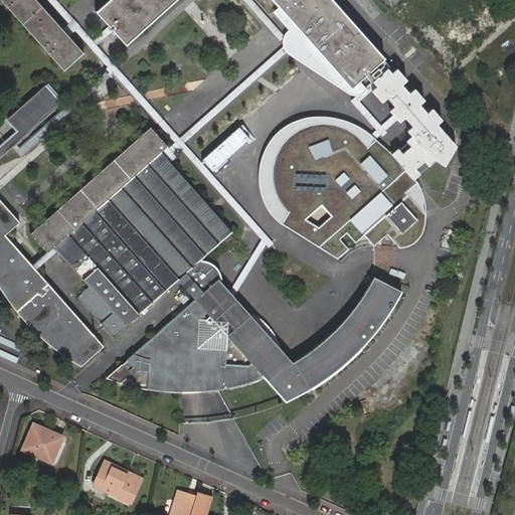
[(83,51),(69,35),(60,26),(37,0),(0,0),(1,1),(7,8),(42,46),(48,53),(63,70),(83,51)]
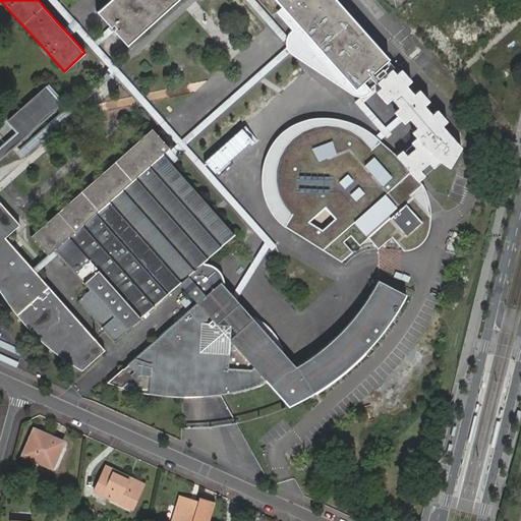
[(170,151),(168,149),(163,154),(171,162),(184,150),(264,242),(233,293),(237,298),(269,247),(272,251),(277,246),(204,163),(188,146),(187,143),(301,41),(386,135),(383,138),(387,143),(395,135),(364,101),(377,91),(382,85),(370,74),(355,88),(354,88),(283,7),(281,9),(296,25),(288,34),(257,0),(248,0),(289,44),(183,138),(165,119),(120,68),(99,46),(113,33),(112,32),(114,30),(116,29),(113,24),(111,26),(109,29),(108,27),(95,41),(72,16),(61,26),(70,36),(76,31),(178,142),(170,151)]
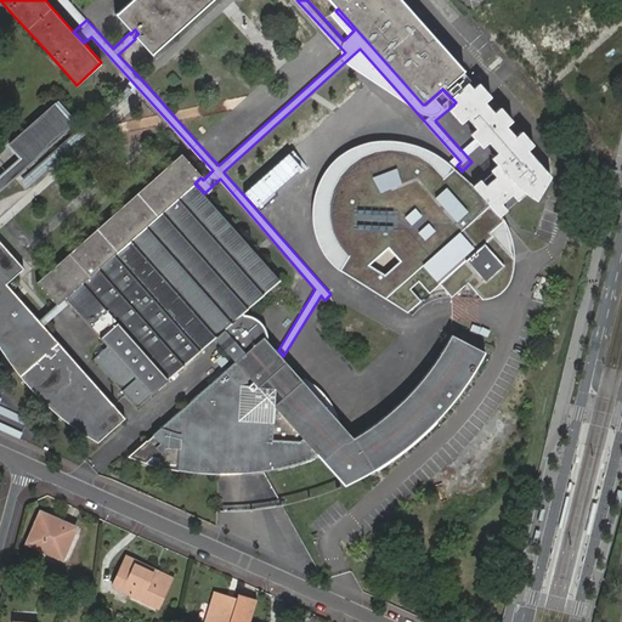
[(130,0),(117,13),(133,32),(135,29),(139,34),(136,35),(152,55),(213,0),(130,0)]
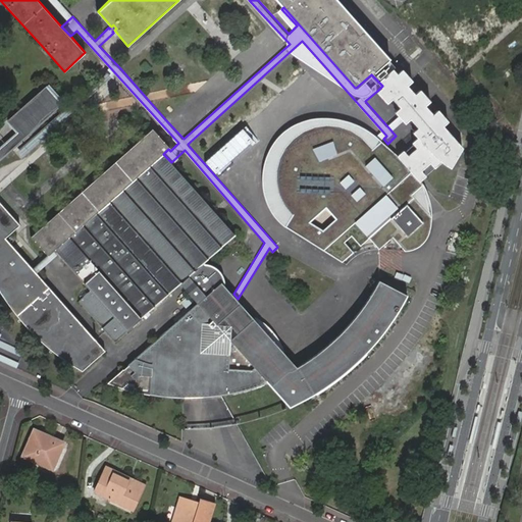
[(389,57),(337,0),(276,0),(283,7),(355,88),(356,88),(371,74),(371,73),(375,70),(386,60),(389,57)]
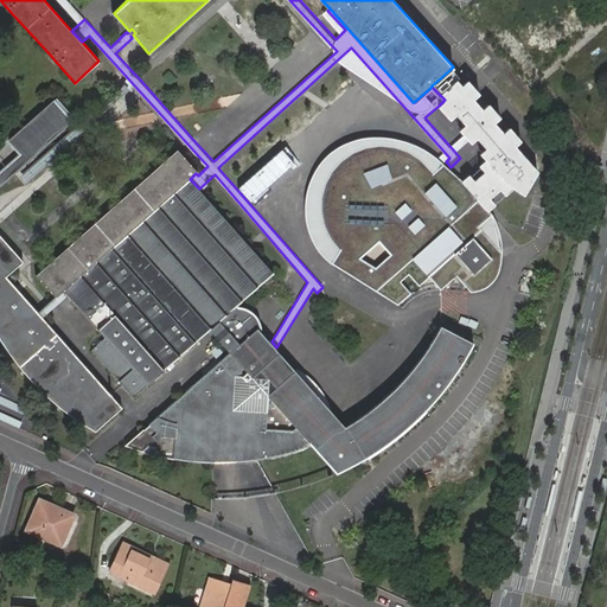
[(461,83),(449,70),(436,82),(432,85),(432,87),(445,100),(461,83)]
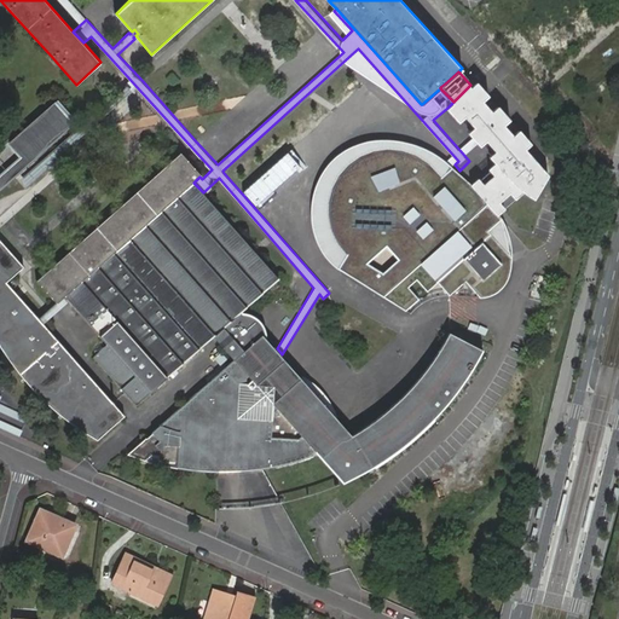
[(514,157),(526,146),(531,142),(519,128),(514,132),(504,122),(509,117),(497,104),(492,109),(484,99),(489,94),(476,80),(470,85),(453,102),(447,108),(458,120),(464,115),(474,126),(480,120),(507,150),(496,160),(508,174),(519,163),(514,157)]
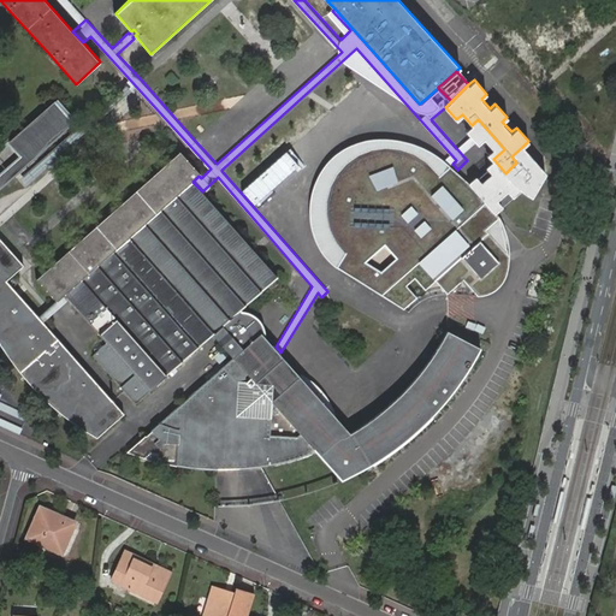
[(0,185),(72,123),(53,102),(7,142),(19,157),(0,173),(0,185)]
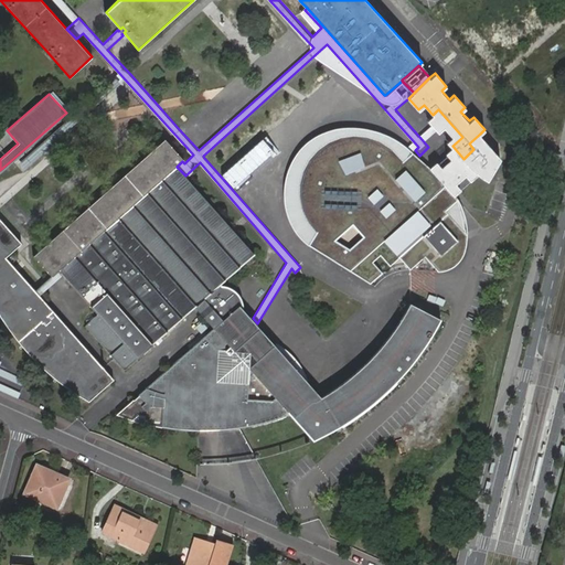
[(447,139),(452,146),(462,137),(438,109),(433,115),(428,118),(438,129),(444,126),(451,135),(447,139)]
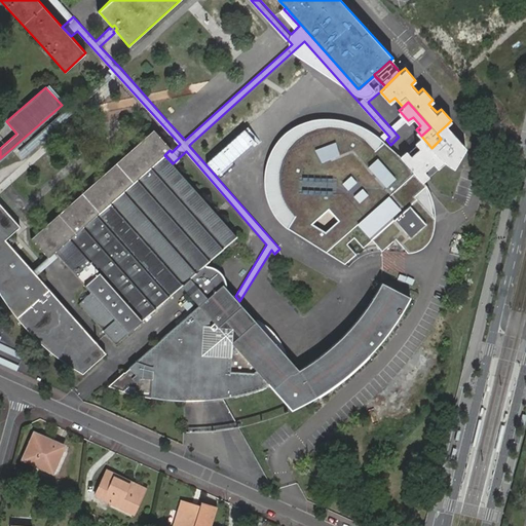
[(289,130),(280,141),(273,149),(266,165),(266,186),(268,203),(273,212),(288,227),(350,268),(361,258),(371,252),(385,252),(402,253),(419,252),(428,246),(433,233),(436,222),(430,212),(427,200),(427,194),(427,185),(423,181),(401,155),(390,145),(386,140),(370,130),(357,123),(344,119),(331,117),(317,118),(302,123),(289,130)]
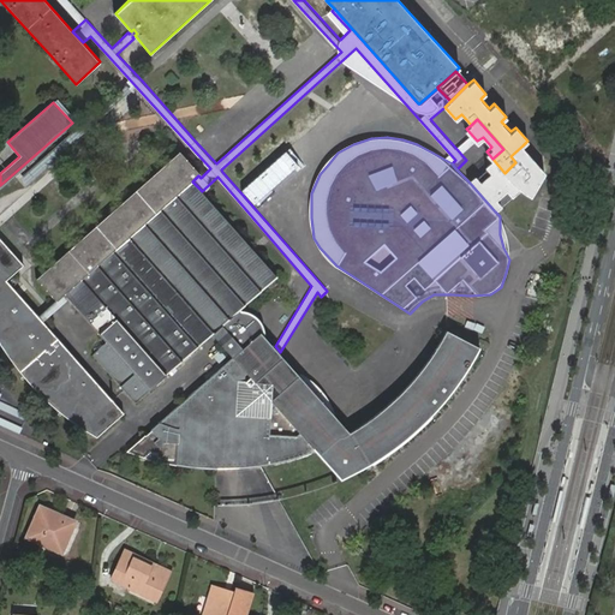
[(469,181),(495,212),(501,206),(496,199),(507,190),(512,196),(521,187),(531,193),(545,172),(523,145),(511,156),(515,162),(505,173),(493,159),(487,166),(491,171),(479,180),(475,175),(469,181)]
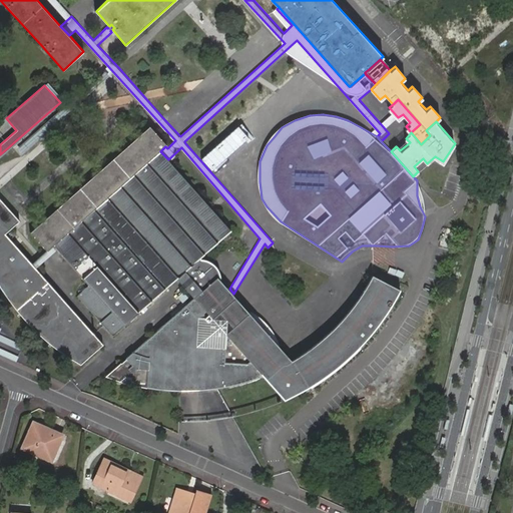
[(160,151),(165,146),(167,145),(149,125),(31,232),(48,251),(54,246),(90,286),(77,297),(113,338),(177,280),(194,299),(128,359),(134,366),(129,370),(123,363),(108,377),(116,381),(133,387),(150,391),(163,393),(176,395),(180,395),(185,395),(187,394),(189,394),(191,393),(193,393),(194,393),(195,393),(197,393),(199,393),(202,394),(203,394),(204,395),(221,393),(229,392),(242,389),(260,383),(260,381),(262,381),(274,394),(278,390),(280,391),(282,393),(284,394),(287,395),(289,395),(291,395),(293,394),(296,394),(298,392),(300,390),(304,395),(314,388),(323,382),(337,370),(350,358),(364,343),(361,340),(367,334),(370,336),(380,323),(377,320),(381,314),(385,315),(391,306),(400,290),(373,276),(370,282),(365,291),(362,295),(363,297),(361,300),(359,299),(350,312),(344,319),(330,333),(315,345),(302,354),(293,359),(293,361),(289,363),(285,363),(285,366),(275,366),(274,363),(268,363),(268,352),(264,350),(264,347),(263,344),(262,340),(261,337),(259,334),(257,331),(255,331),(254,329),(251,327),(248,325),(245,324),(242,323),(238,323),(235,322),(226,312),(226,298),(218,298),(215,295),(215,287),(220,286),(221,283),(221,280),(219,274),(216,268),(211,264),(205,262),(201,261),(200,259),(231,230),(168,159),(160,151)]
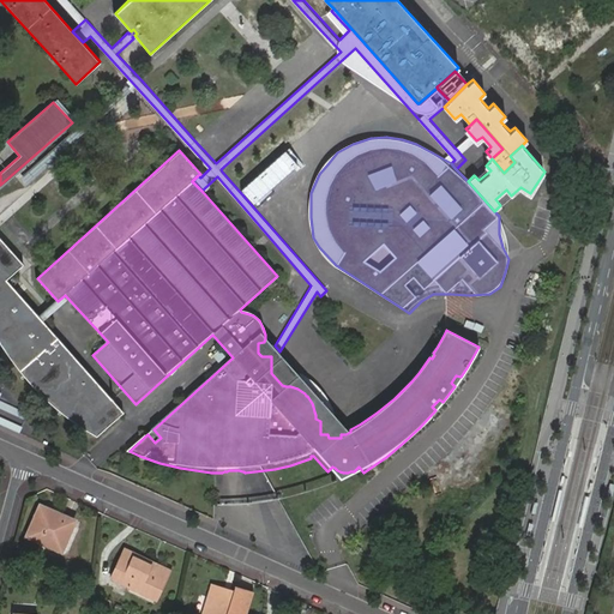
[(44,155),(20,180),(26,186),(52,161),(44,155)]
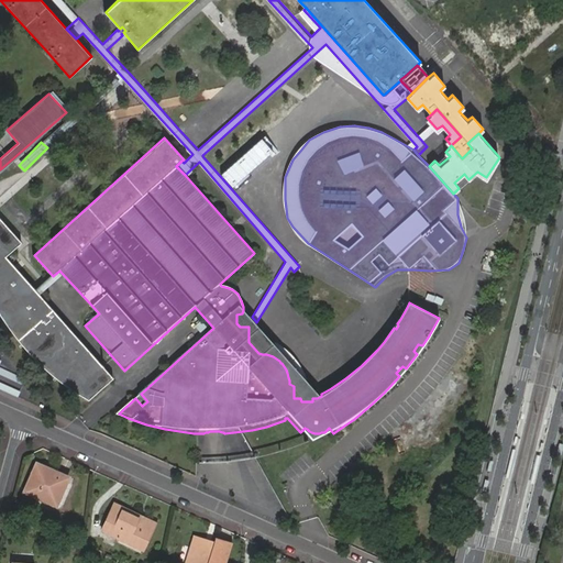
[(113,378),(7,257),(22,243),(0,217),(0,307),(10,322),(25,343),(43,362),(57,376),(81,395),(89,400),(113,378)]
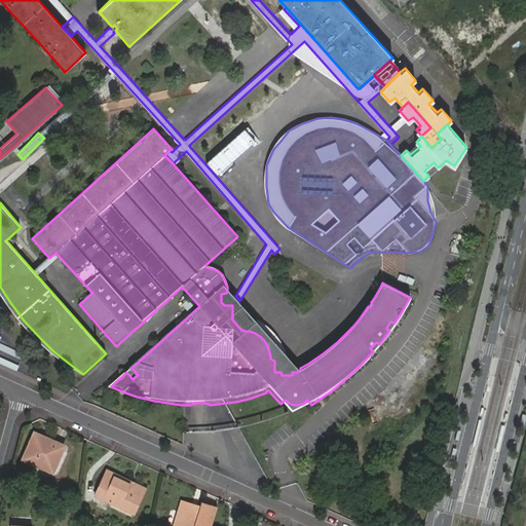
[(235,296),(227,287),(227,290),(226,293),(221,294),(221,302),(224,305),(232,305),(232,320),(241,330),(245,331),(249,331),(252,332),(255,333),(258,335),(261,337),(262,339),(263,339),(265,342),(267,345),(268,348),(269,352),(270,355),(270,359),(274,361),(274,372),(280,372),(282,375),(292,375),(292,372),(296,372),(300,370),(300,368),(239,301),(235,296)]
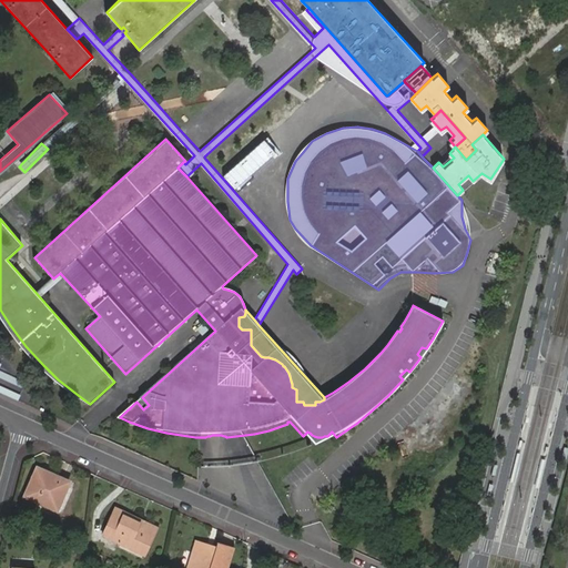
[(26,383),(0,369),(0,377),(23,388),(26,383)]
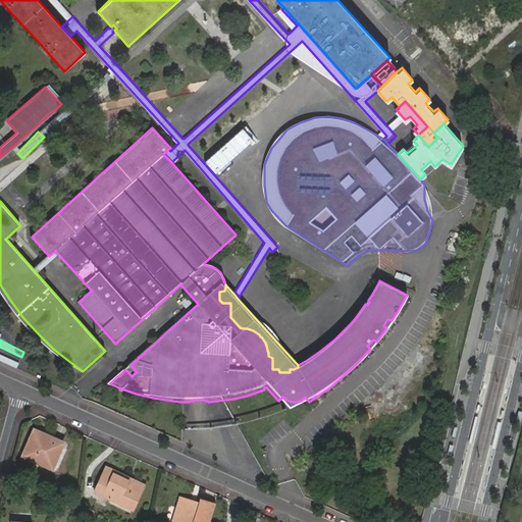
[(373,345),(376,342),(373,340),(367,346),(370,349),(371,347),(373,345)]
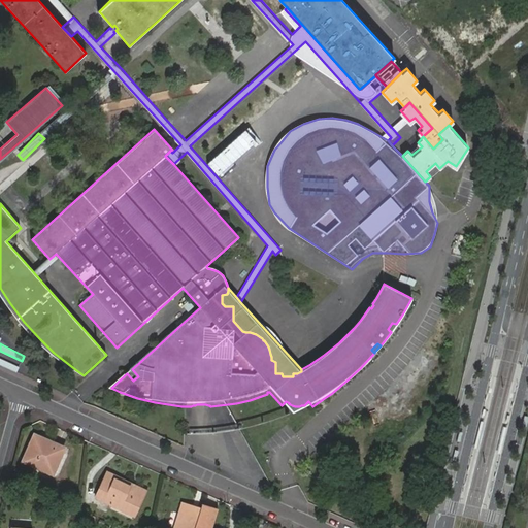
[(0,365),(17,373),(20,367),(0,358),(0,365)]
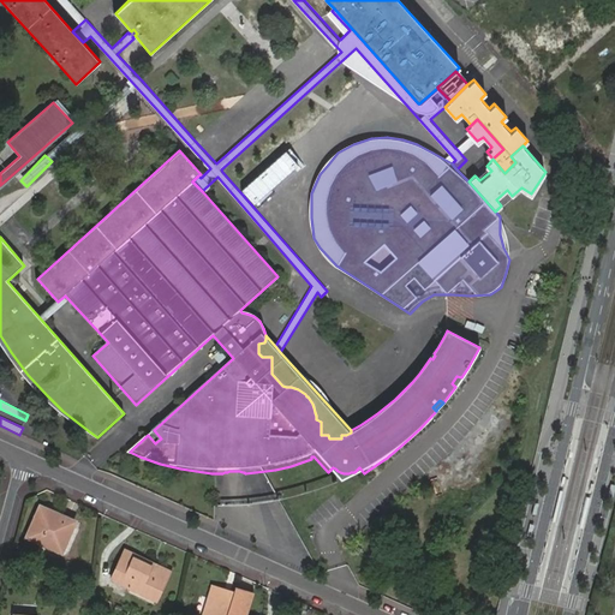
[(161,439),(154,430),(148,435),(155,443),(161,439)]
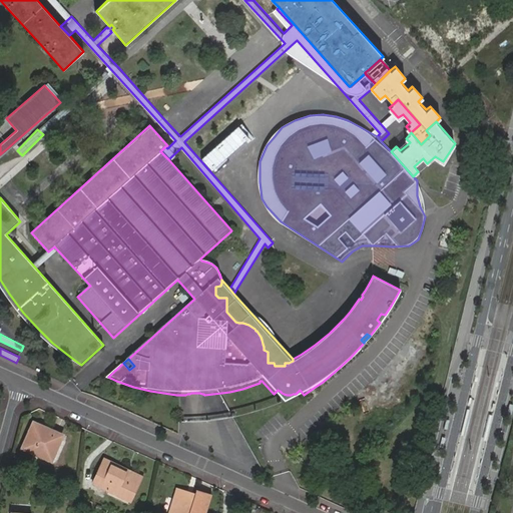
[(302,396),(304,395),(300,390),(298,392),(296,394),(293,394),(291,395),(289,395),(287,395),(284,394),(282,393),(280,391),(278,390),(274,394),(286,408),(299,398),(302,396)]
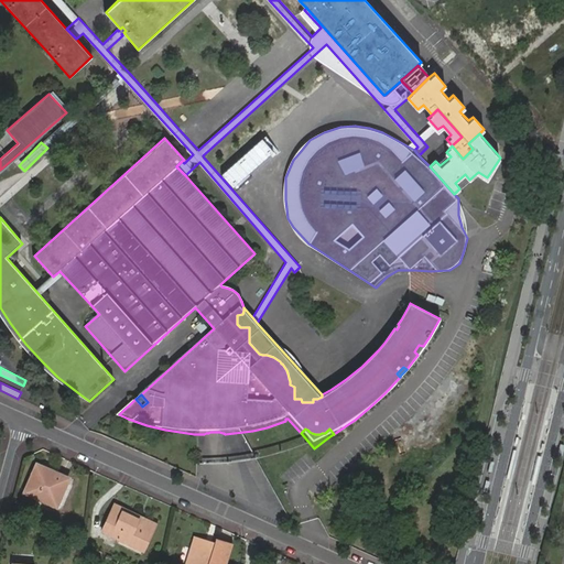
[(42,497),(71,509),(83,484),(40,465),(28,494),(41,499),(42,497)]
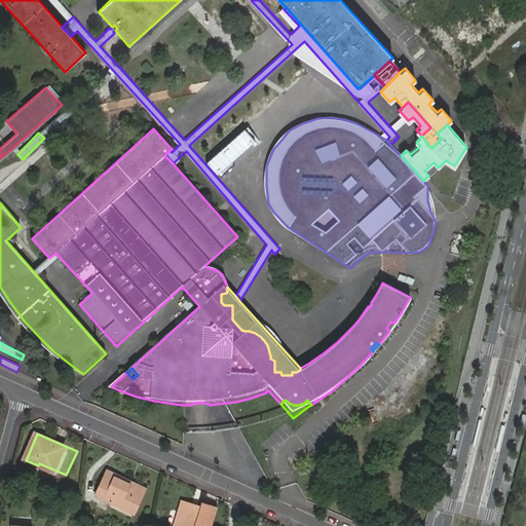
[(65,478),(66,475),(39,463),(38,465),(65,478)]
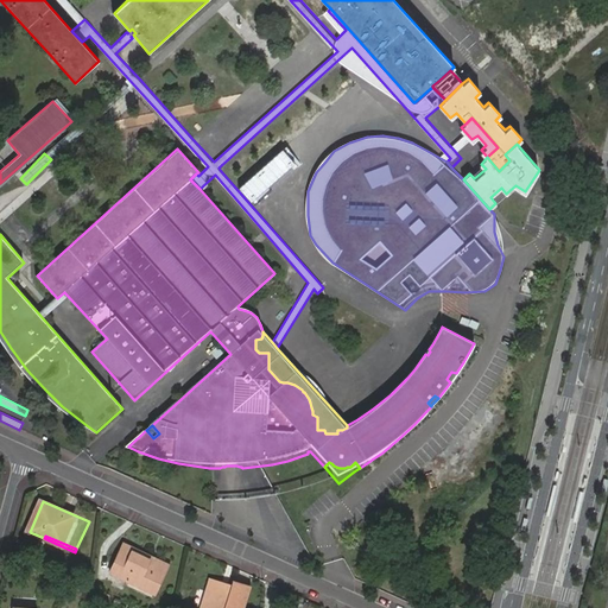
[(152,562),(153,558),(125,545),(112,574),(130,583),(132,580),(159,591),(170,569),(152,562)]
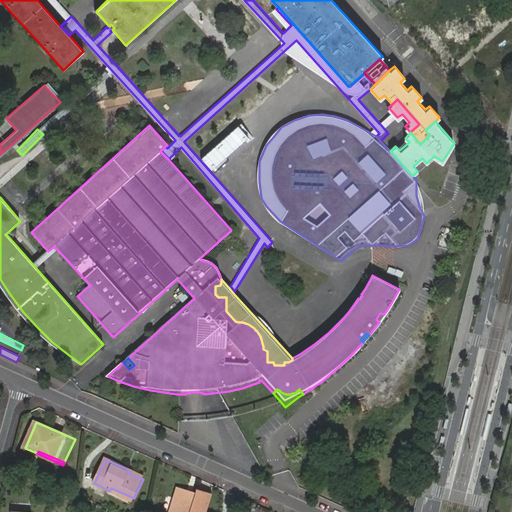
[(144,476),(129,470),(128,473),(143,479),(144,476)]
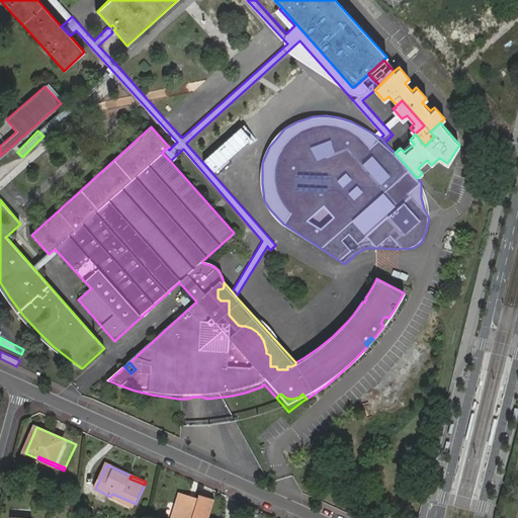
[(182,494),(174,517),(210,517),(217,502),(201,497),(200,500),(182,494)]
